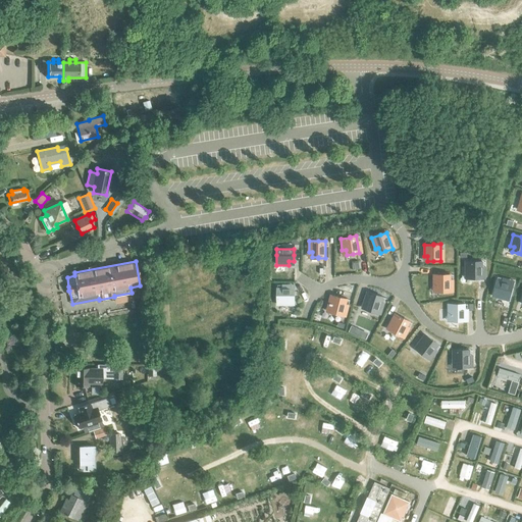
[(481,278),(481,261),(475,261),(475,262),(465,262),(465,273),(469,273),(469,278),(475,278),(481,278)]
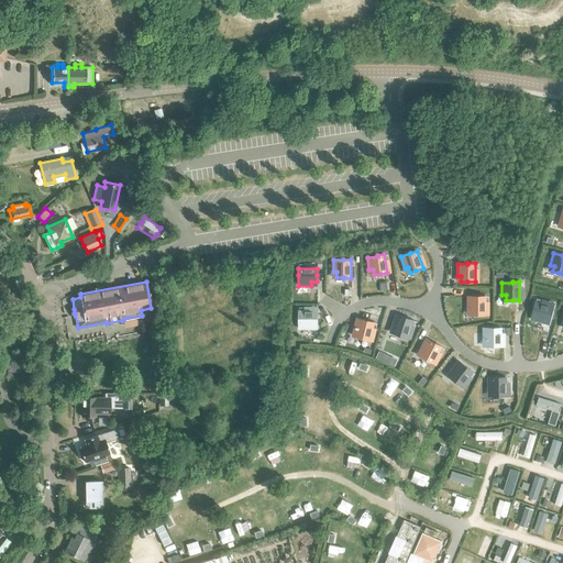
[(485,315),(485,296),(478,296),(478,297),(467,297),(467,309),(472,309),(472,315),(478,315),(485,315)]
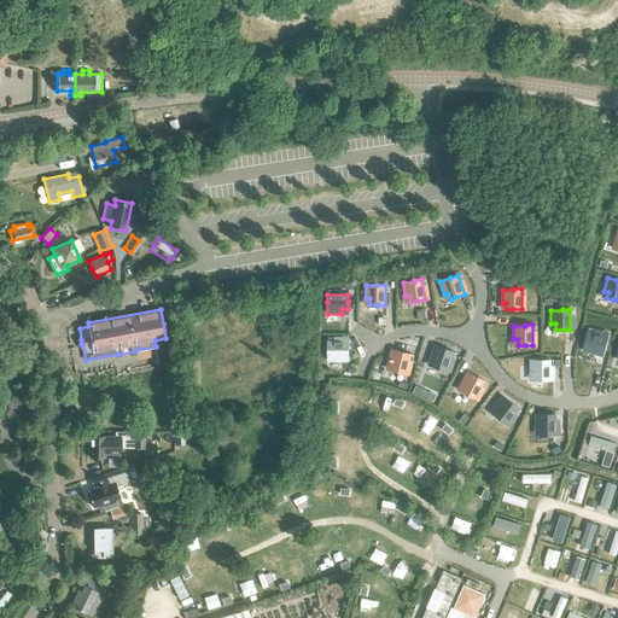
[(605,344),(607,337),(588,332),(586,339),(583,350),(596,354),(596,350),(604,351),(605,344)]
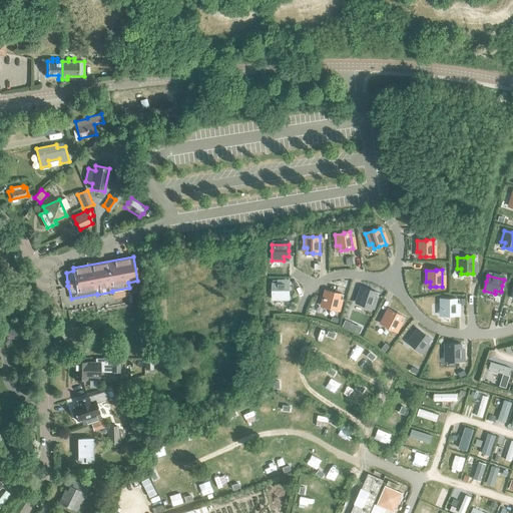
[(289,296),(289,290),(289,284),(272,284),(272,290),(273,290),(273,300),(284,300),(284,296),(289,296)]
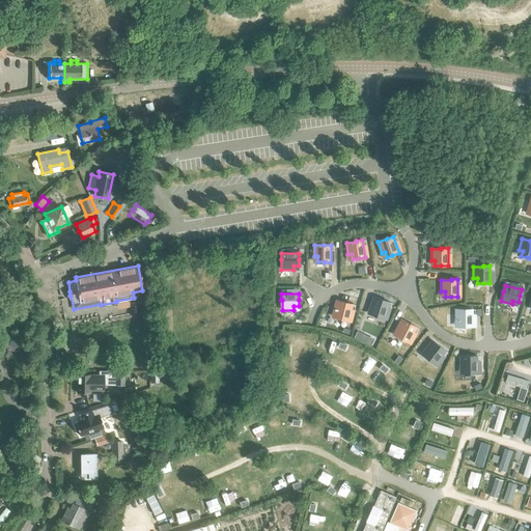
[(384,318),(389,302),(383,300),(383,301),(373,298),(369,308),(373,309),(371,314),(378,316),(384,318)]
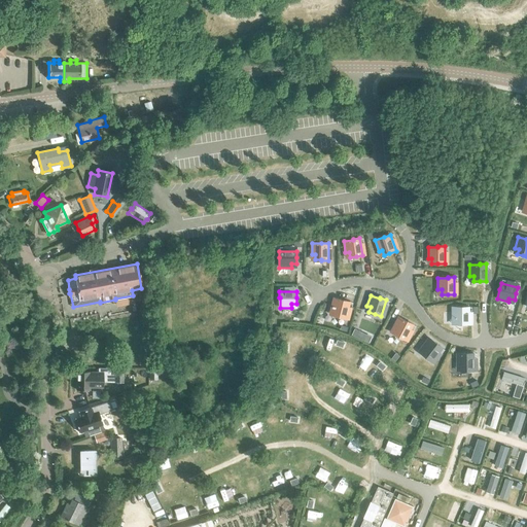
[(346,318),(350,302),(344,300),(344,301),(334,297),(331,309),(335,310),(334,315),(340,317),(339,317),(346,318)]
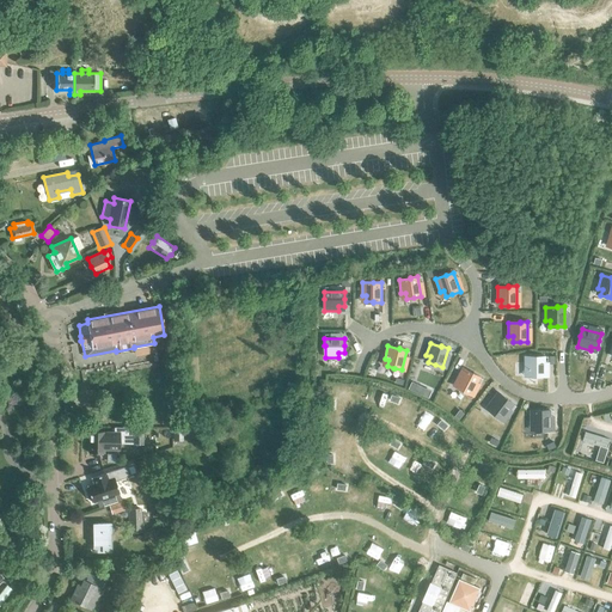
[(544,377),(544,356),(537,356),(525,356),(525,369),(530,369),(530,377),(537,377),(544,377)]
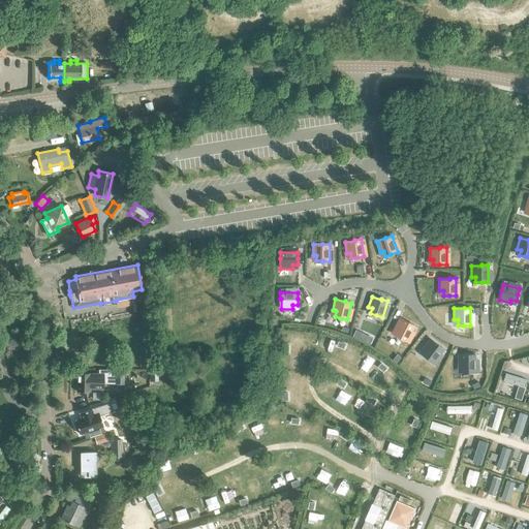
[(406,341),(414,325),(409,322),(408,322),(400,318),(395,329),(398,330),(396,335),(401,338),(406,341)]
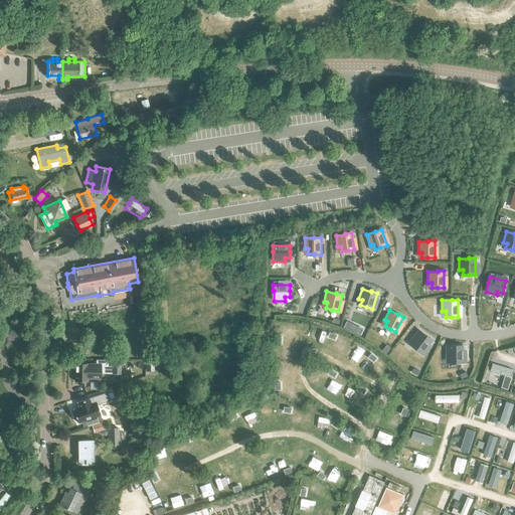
[(421,353),(432,340),(426,336),(419,330),(412,339),(415,341),(412,345),(416,349),(421,353)]
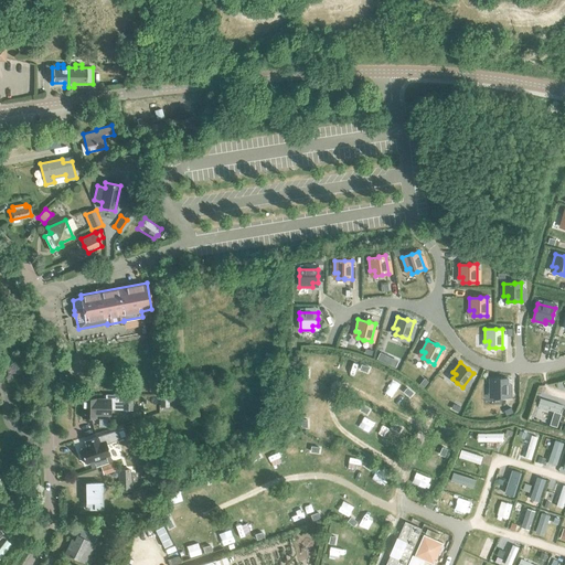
[(508,397),(508,379),(500,379),(500,380),(490,380),(490,392),(493,392),(493,397),(501,397),(508,397)]
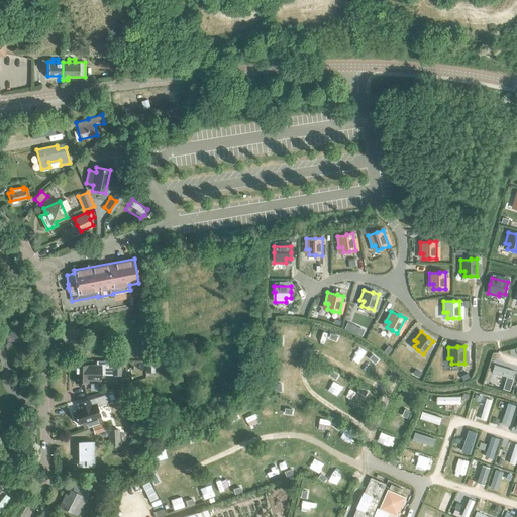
[(112,375),(120,375),(121,362),(96,360),(96,365),(75,364),(75,382),(88,382),(88,380),(100,380),(101,369),(112,369),(112,375)]
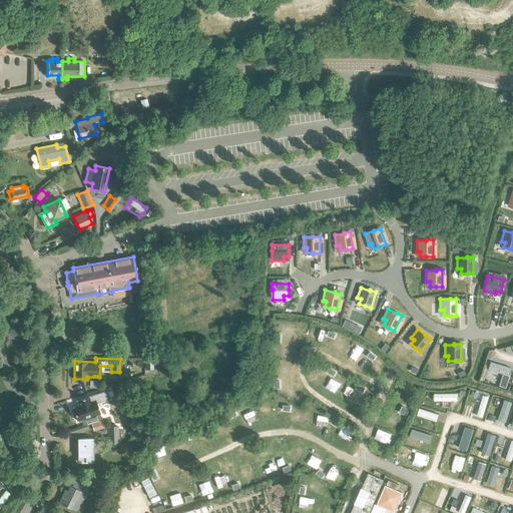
[(73,409),(72,409),(75,415),(76,415),(77,420),(85,417),(87,423),(97,420),(100,420),(98,414),(102,413),(99,403),(110,400),(108,392),(79,401),(80,407),(73,409)]
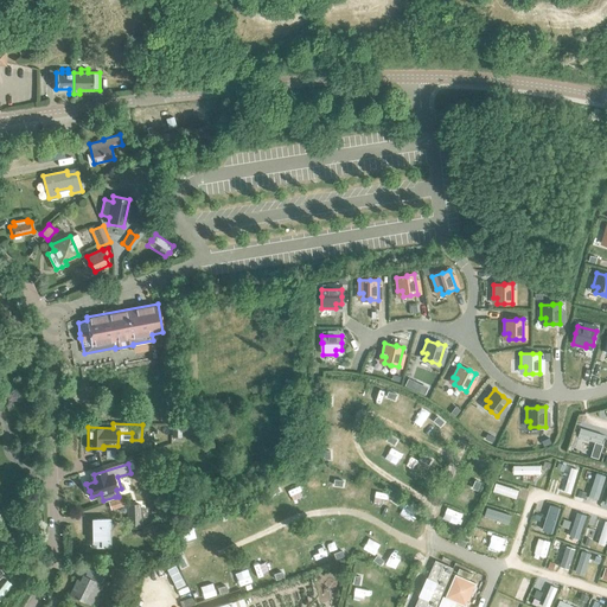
[(108,502),(110,510),(126,505),(122,497),(108,502)]
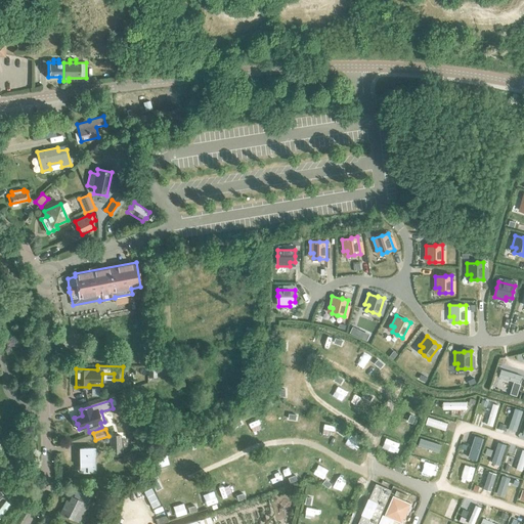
[(110,435),(110,453),(122,452),(121,435),(110,435)]
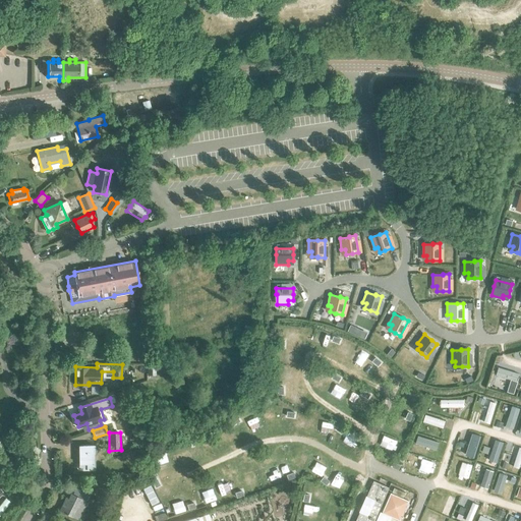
[(88,469),(95,469),(94,446),(83,446),(83,448),(78,448),(78,453),(79,453),(79,463),(87,463),(88,469)]
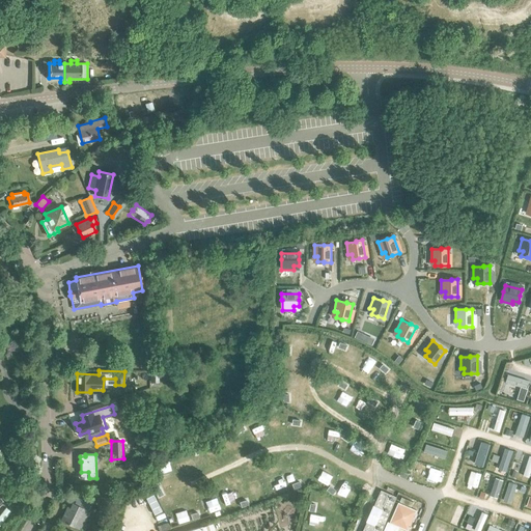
[(79,529),(90,504),(77,498),(74,503),(73,503),(71,508),(67,507),(61,521),(79,529)]
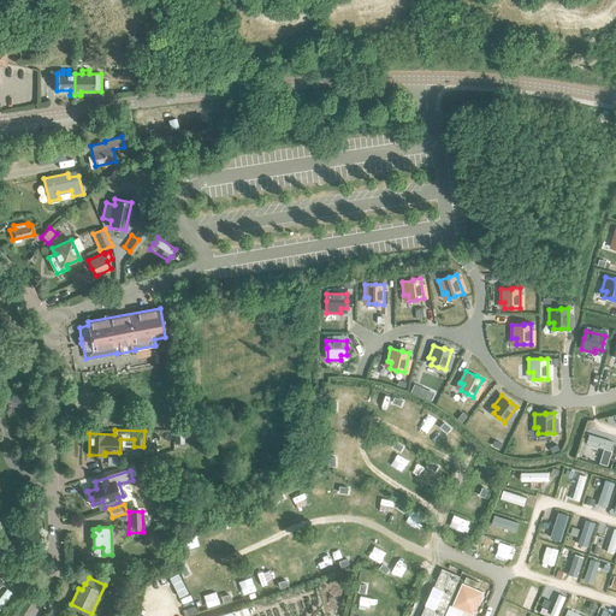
[(473,615),(484,592),(462,582),(451,606),(473,615)]
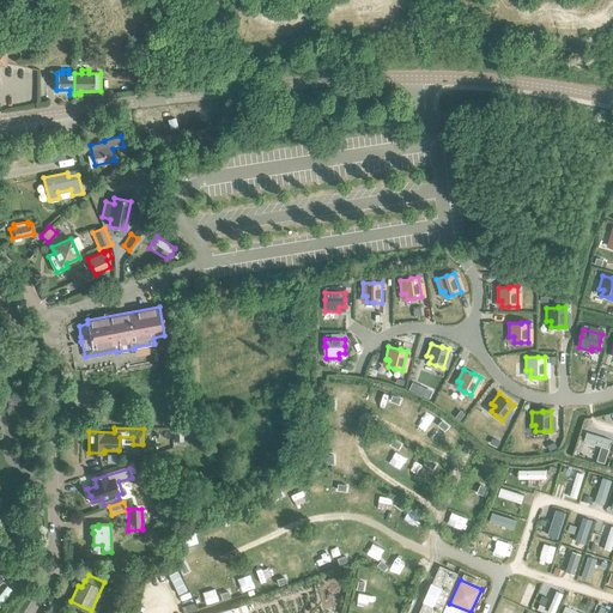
[(0,599),(4,604),(19,588),(13,582),(0,595),(0,599)]
